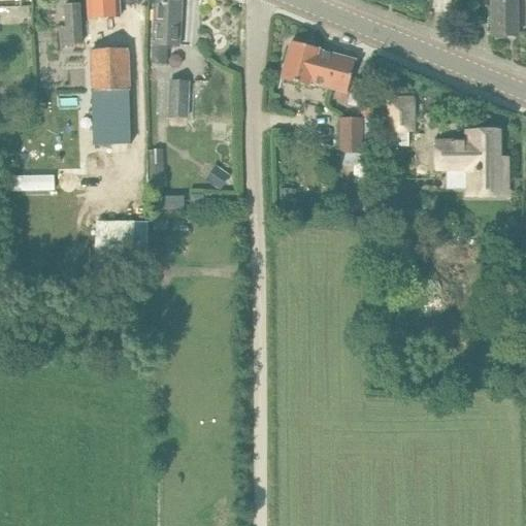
[(90,0),(91,11),(85,11),(86,29),(105,28),(103,0),(90,0)]
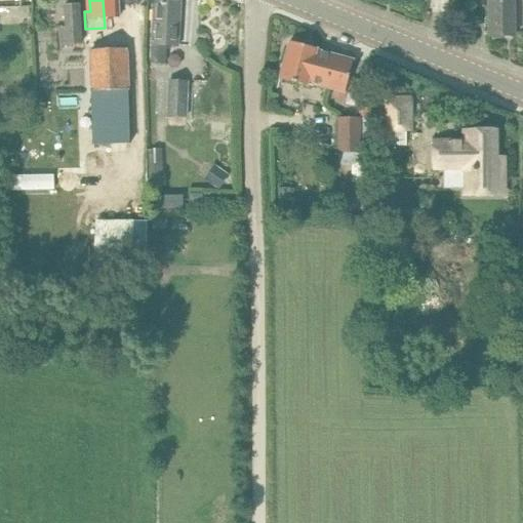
[(155,0),(153,62),(167,63),(168,43),(180,44),(183,0),(155,0)]
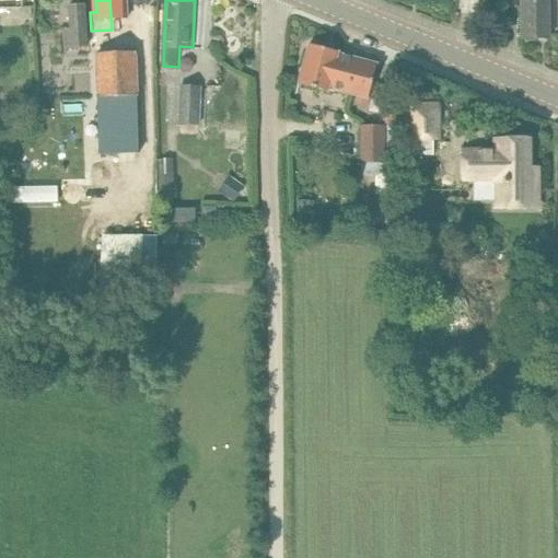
[(523,0),(523,14),(523,36),(551,36),(550,0),(523,0)]
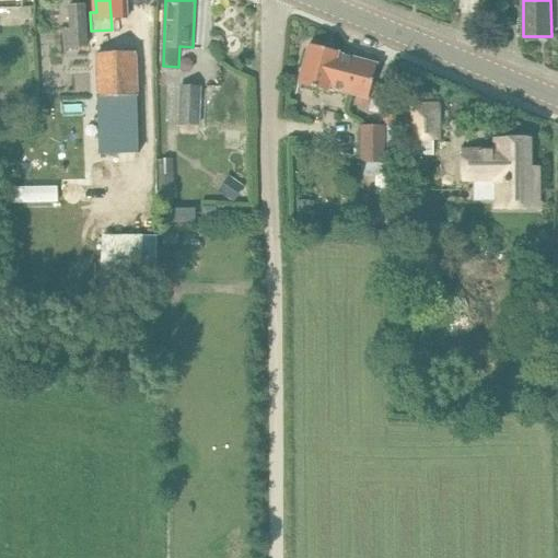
[(88,46),(84,2),(68,3),(69,26),(65,27),(66,47),(88,46)]
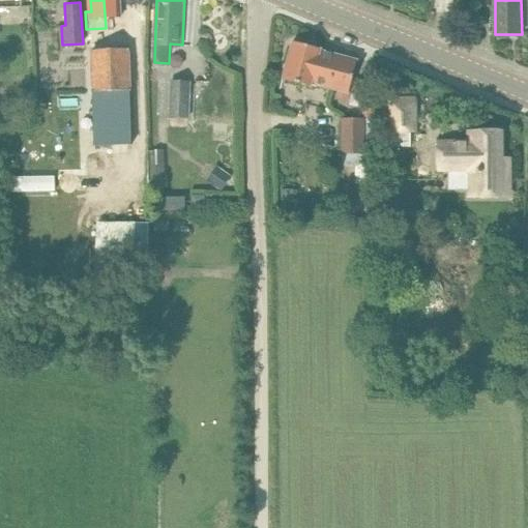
[(350,92),(353,79),(358,58),(322,49),(322,48),(294,40),(284,79),(312,85),(313,83),(350,92)]
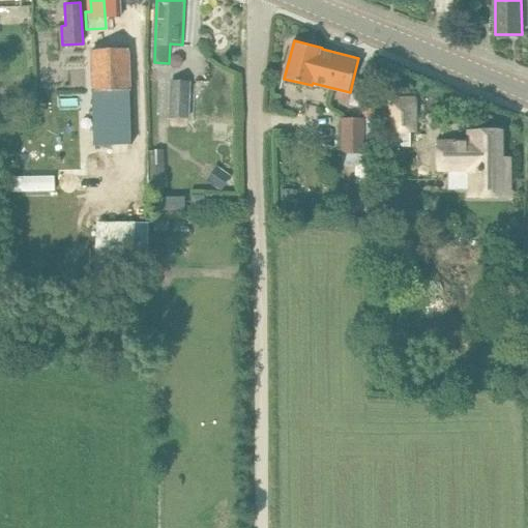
[(115,206),(113,144),(133,144),(129,48),(92,49),(96,206),(115,206)]
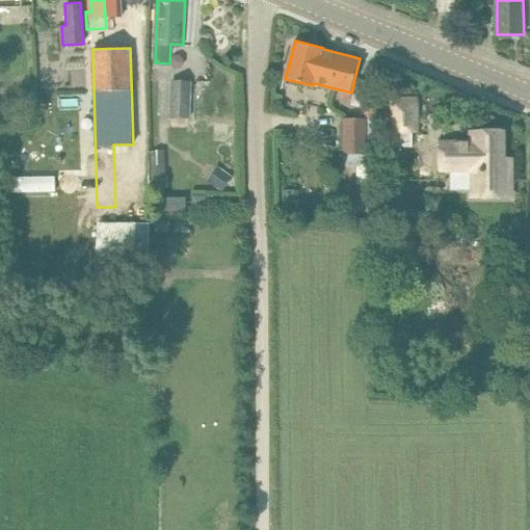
[(191,81),(173,80),(171,115),(190,116),(191,81)]
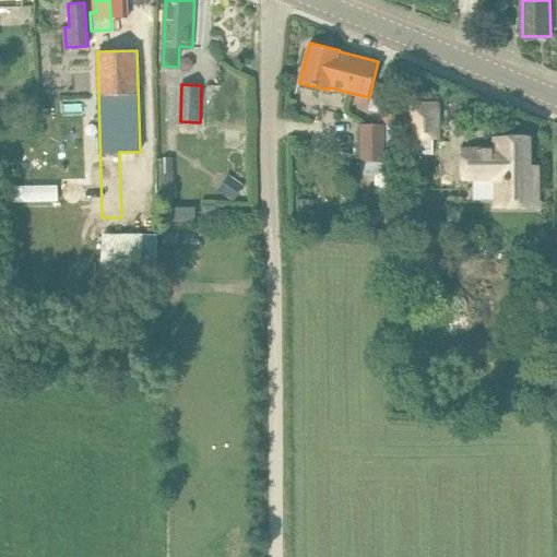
[(439,102),(411,102),(411,138),(438,138),(439,102)]
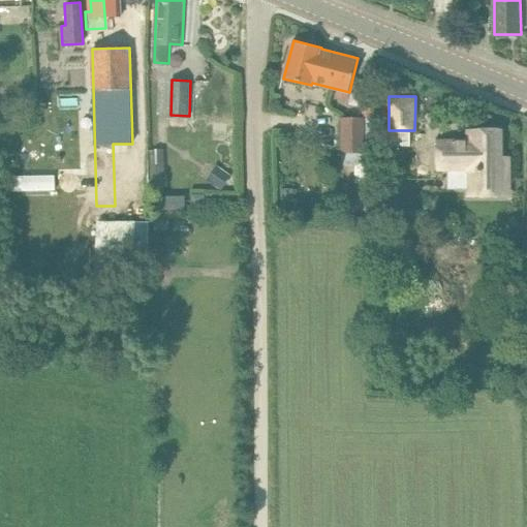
[(341,155),(364,155),(363,120),(341,120),(341,155)]
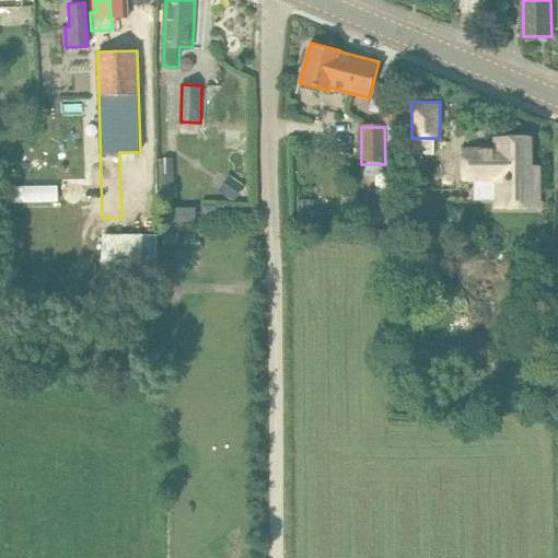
[(539,166),(531,166),(531,137),(497,137),(497,149),(464,149),(464,177),(497,177),(497,206),(539,206),(539,166)]
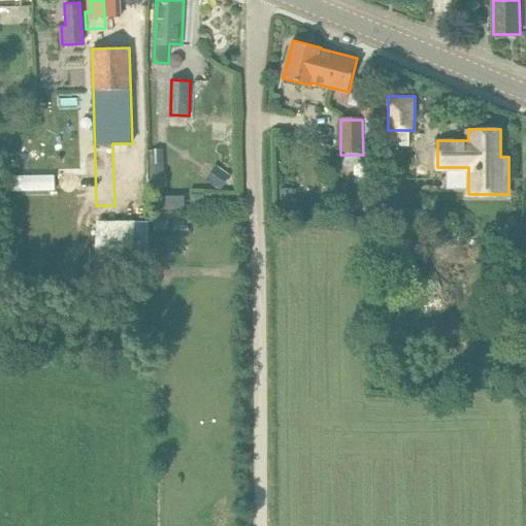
[(219,165),(208,181),(222,190),(232,174),(219,165)]
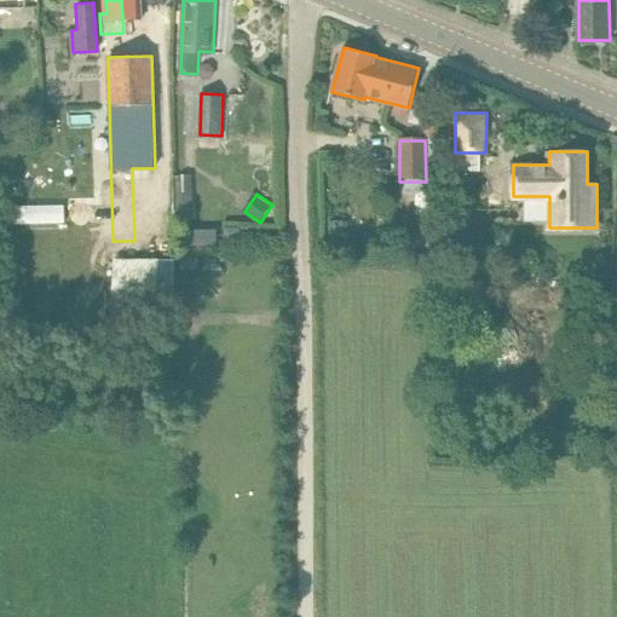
[(226,228),(226,241),(241,241),(241,226),(226,228)]
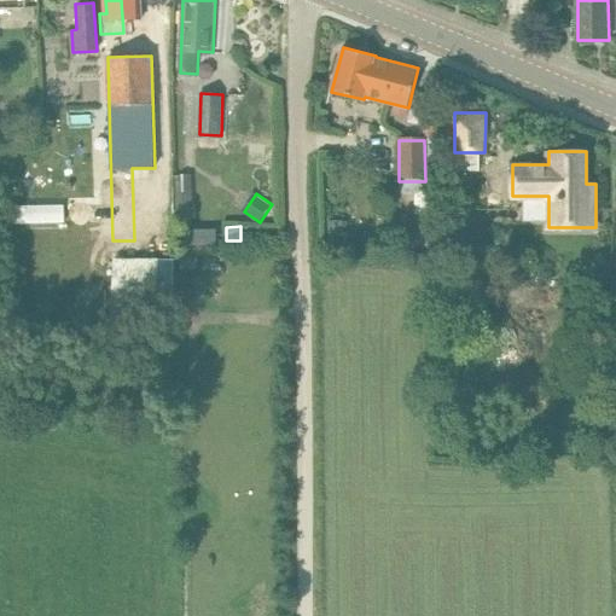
[(173,315),(173,256),(111,256),(111,331),(155,331),(155,389),(169,389),(169,330),(157,330),(157,315),(173,315)]
